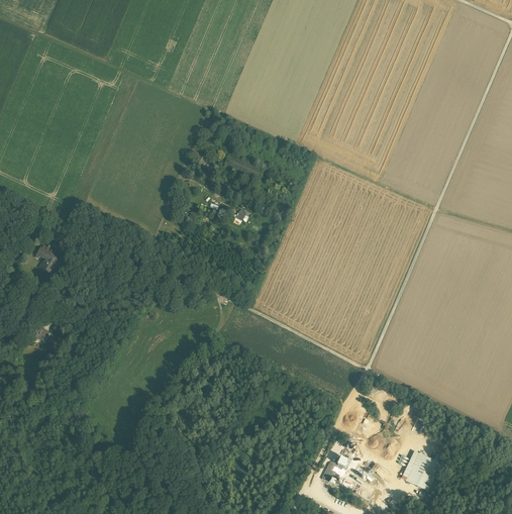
[(205,153),(197,148),(195,151),(202,156),(202,157),(203,158),(205,153)]
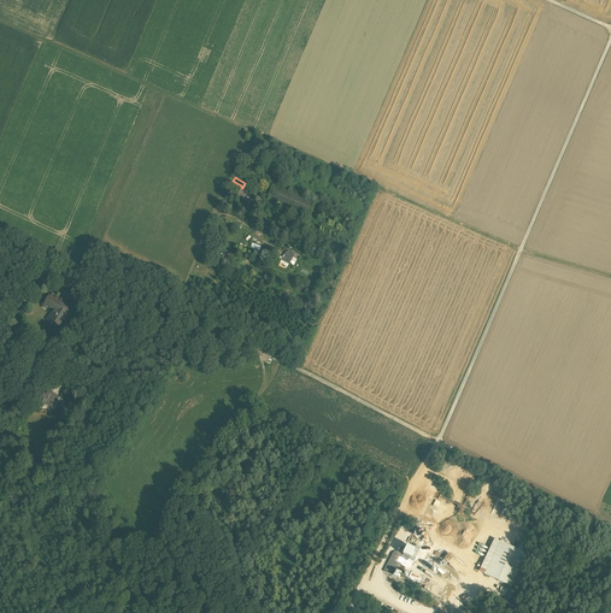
[(241,186),(233,181),(228,190),(235,195),(238,192),(241,187),(241,186)]
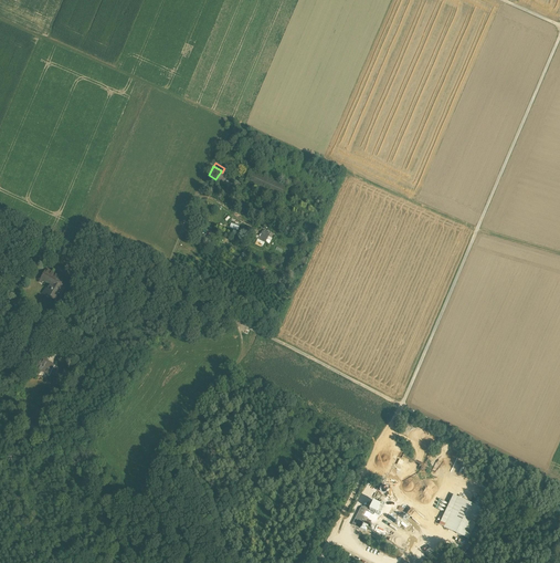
[(278,193),(283,183),(247,167),(243,177),(278,193)]
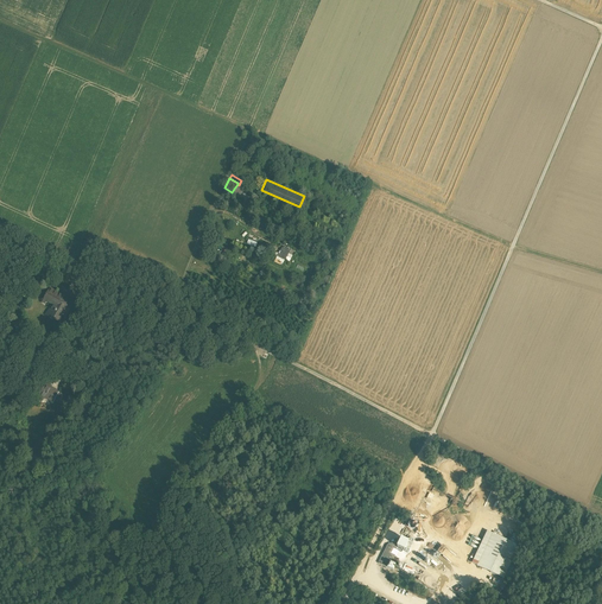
[(283,247),(278,245),(270,259),(276,262),(283,247)]
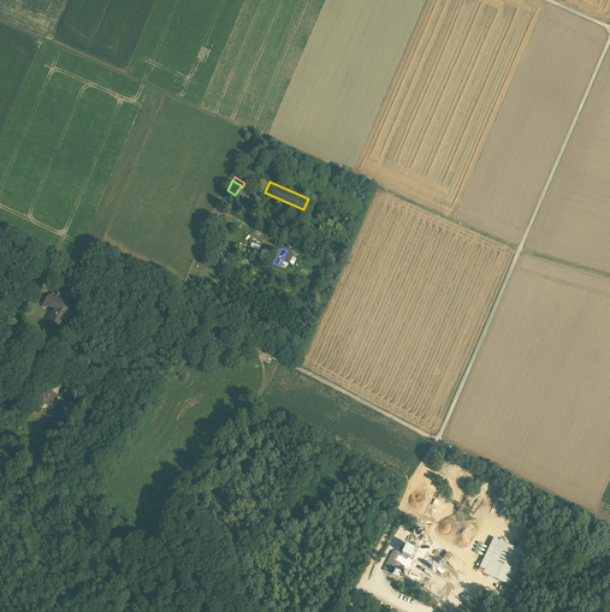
[(60,298),(45,290),(42,296),(43,297),(40,302),(48,307),(45,312),(47,313),(43,319),(54,325),(57,320),(59,321),(67,306),(59,301),(60,298)]
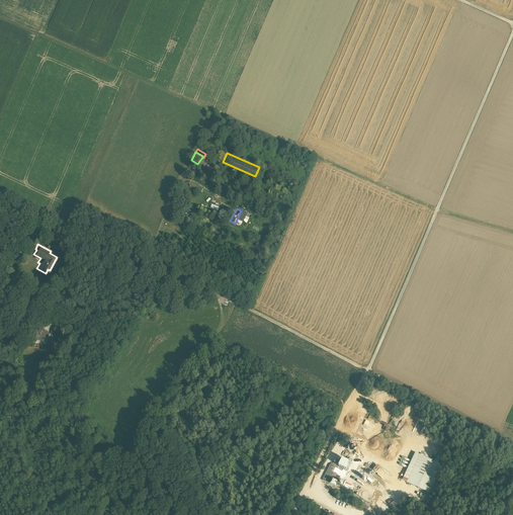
[(65,252),(58,248),(55,254),(59,256),(58,259),(61,261),(65,252)]
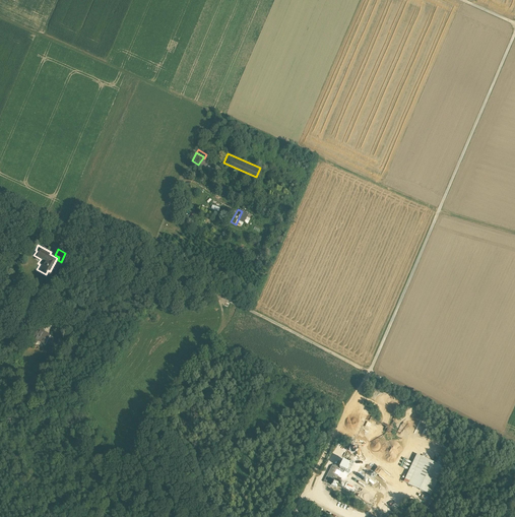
[(39,329),(34,327),(33,330),(31,330),(30,331),(31,332),(28,336),(34,339),(41,342),(43,339),(46,334),(43,332),(43,331),(39,329)]
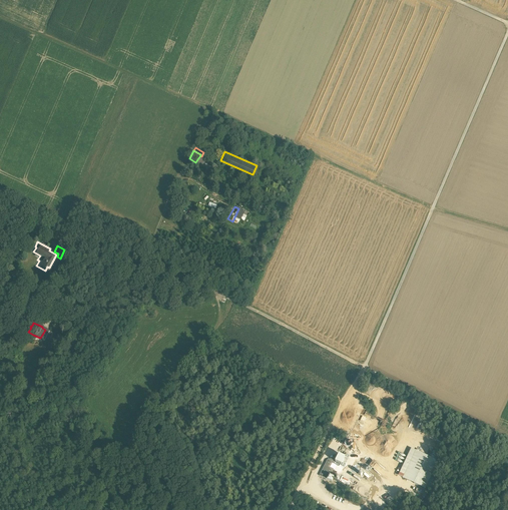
[(54,335),(45,330),(42,335),(51,341),(54,335)]
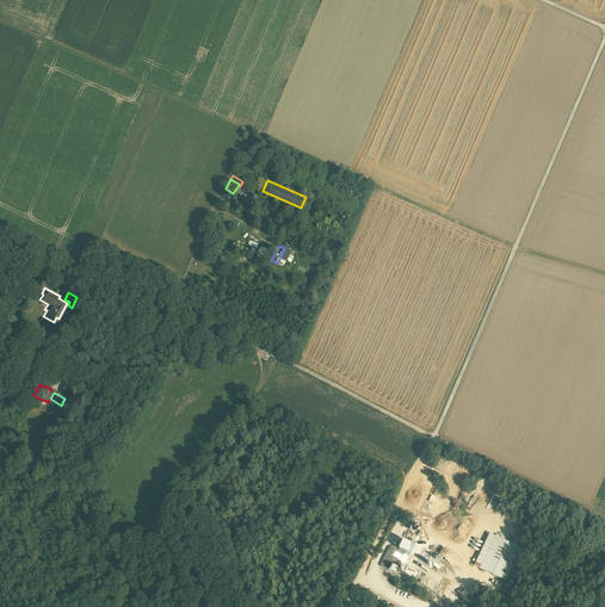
[(516,545),(489,532),(474,564),(500,577),(501,577),(507,563),(516,545)]
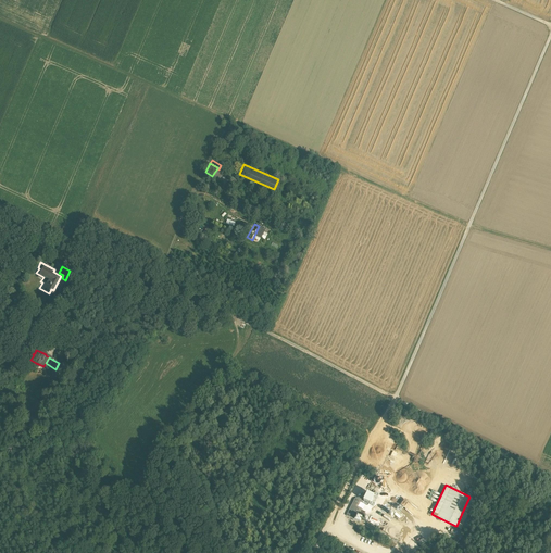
[(368,491),(362,488),(358,498),(364,501),(368,491)]
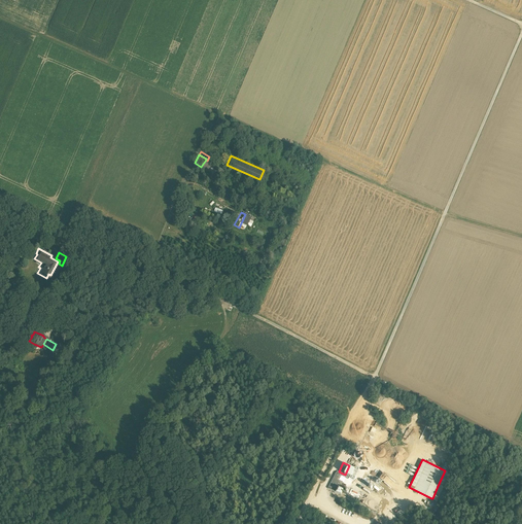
[(337,467),(331,469),(322,485),(329,488),(331,489),(333,484),(339,486),(341,482),(337,479),(337,478),(338,479),(340,474),(337,472),(338,467),(337,467)]
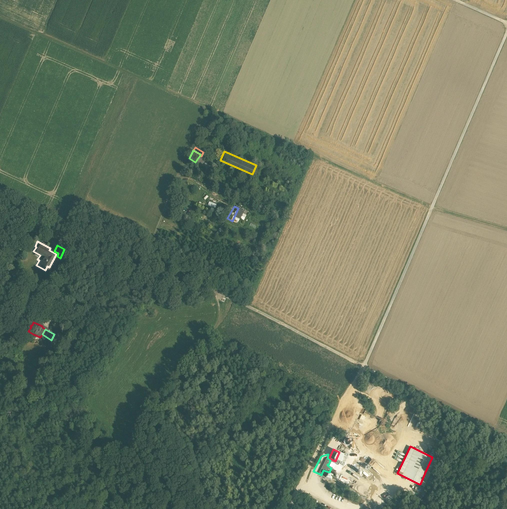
[(430,474),(425,472),(420,484),(424,486),(430,474)]
